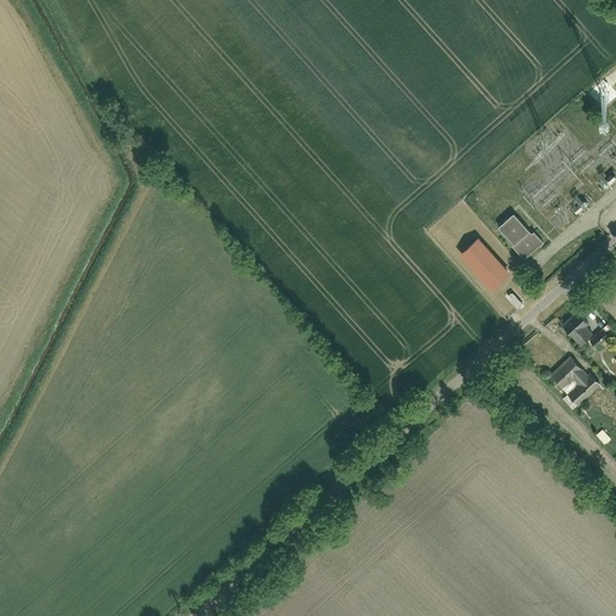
[(612,187),(612,175),(600,175),(600,185),(612,187)]
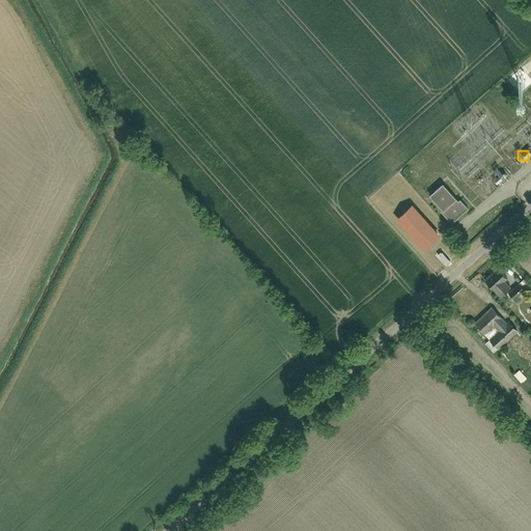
[(452,220),(466,205),(443,180),(427,195),(452,220)]
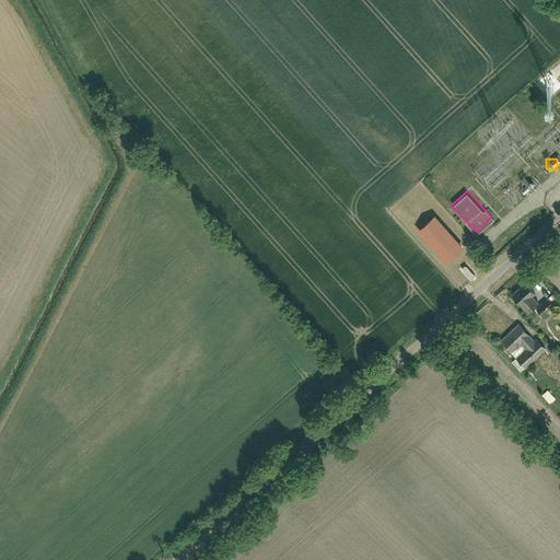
[(464,246),(433,213),(416,229),(445,263),(464,246)]
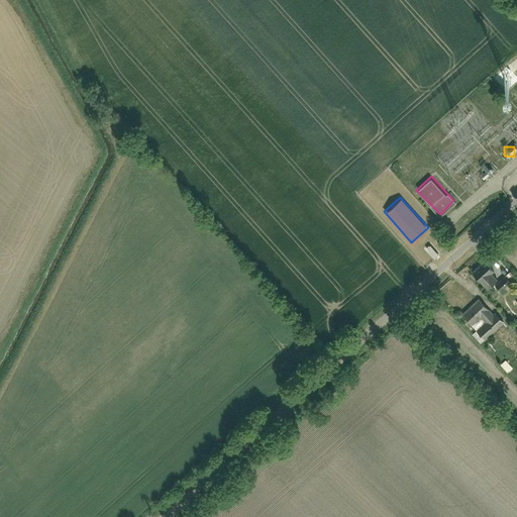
[(495,270),(484,257),(470,271),(486,288),(498,278),(493,272),(495,270)]
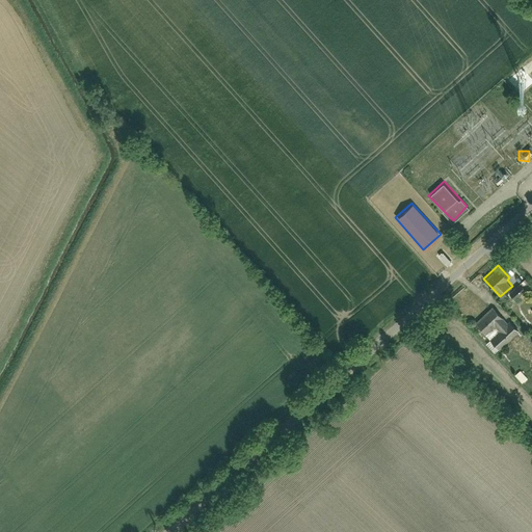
[(505,319),(491,304),(473,321),(499,349),(519,330),(507,318),(505,319)]
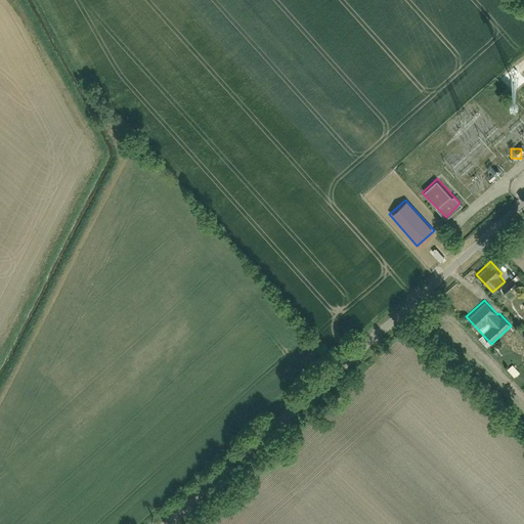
[(512,364),(507,369),(514,377),(519,372),(512,364)]
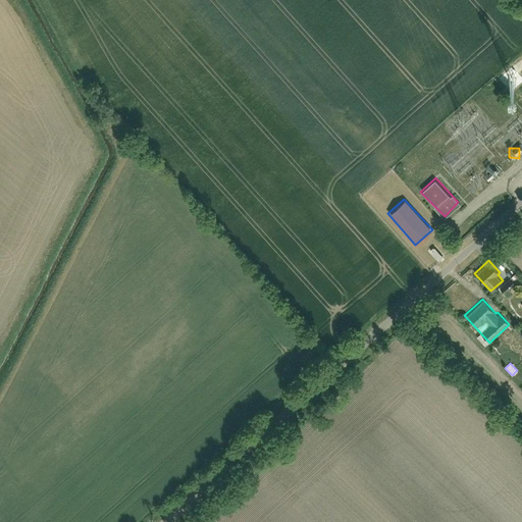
All buildings are outlined.
